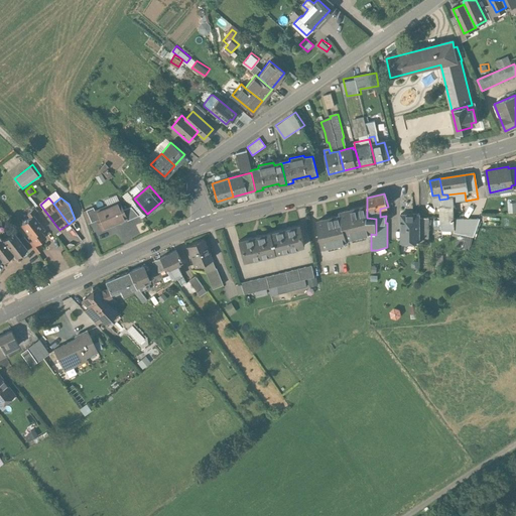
[(126,218),(119,201),(95,211),(102,228),(126,218)]
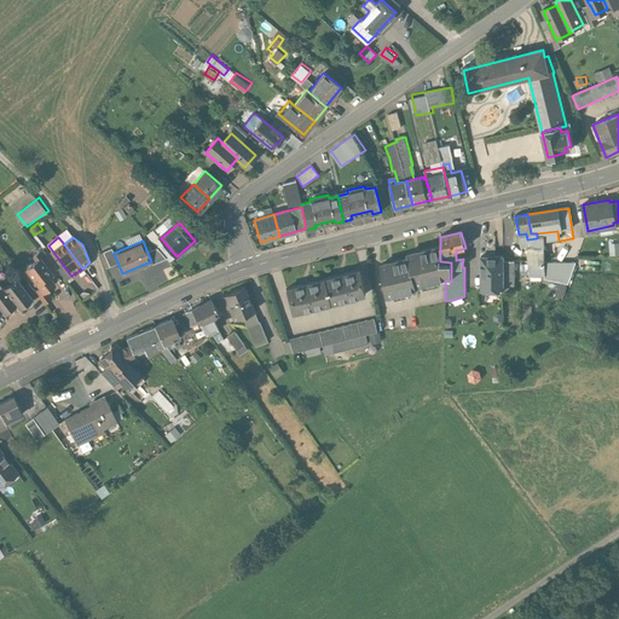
[(409,258),(381,265),(386,299),(416,291),(415,288),(445,281),(451,282),(451,262),(440,261),(440,247),(408,255),(409,258)]
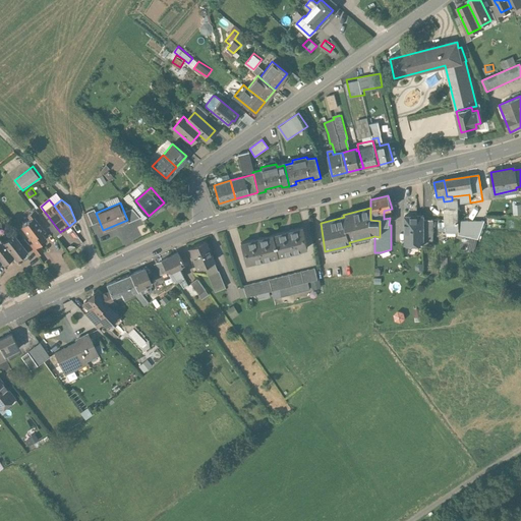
[(44,230),(33,217),(21,225),(37,245),(45,238),(41,233),(44,230)]
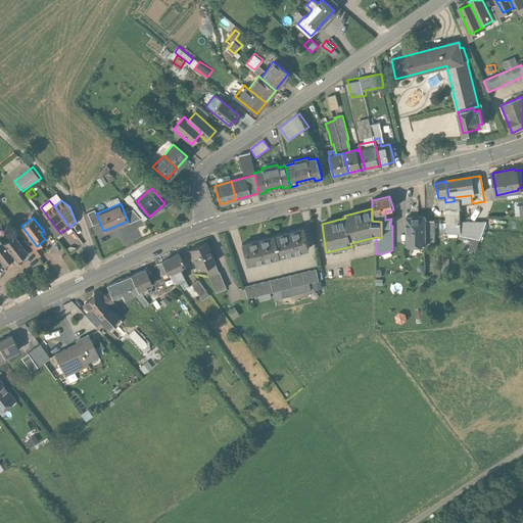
[(425,245),(425,218),(406,218),(406,232),(408,232),(408,246),(425,245)]
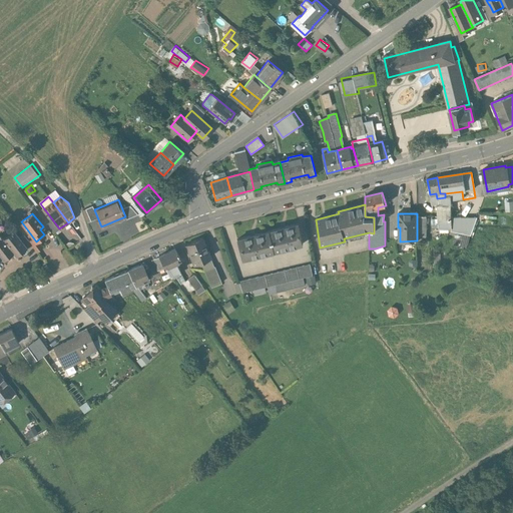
[(298,223),(268,232),(273,251),(303,243),(298,223)]
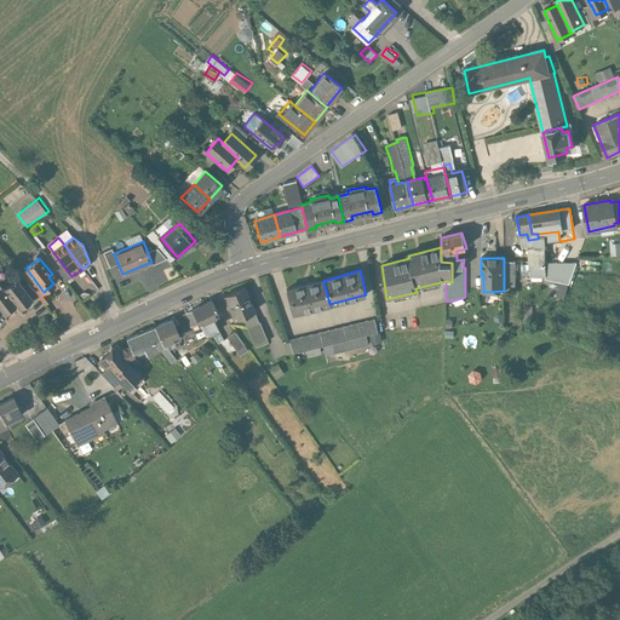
[(4,288),(16,304),(19,309),(26,304),(29,305),(33,303),(33,299),(16,279),(4,288)]
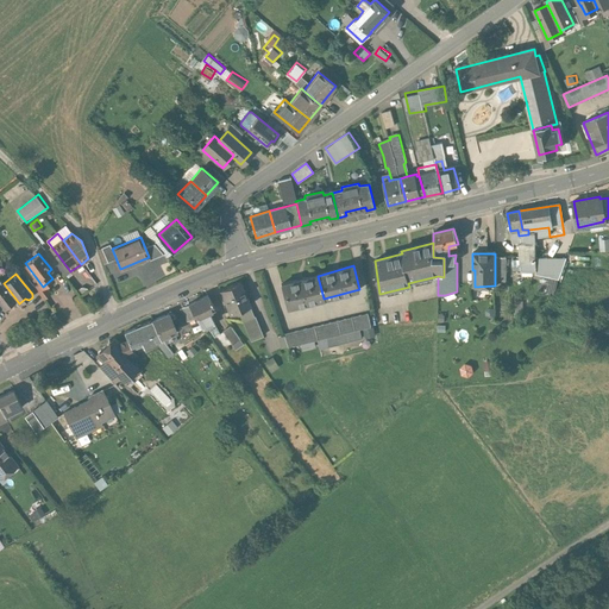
[(288,308),(324,299),(318,276),(281,284),(288,308)]
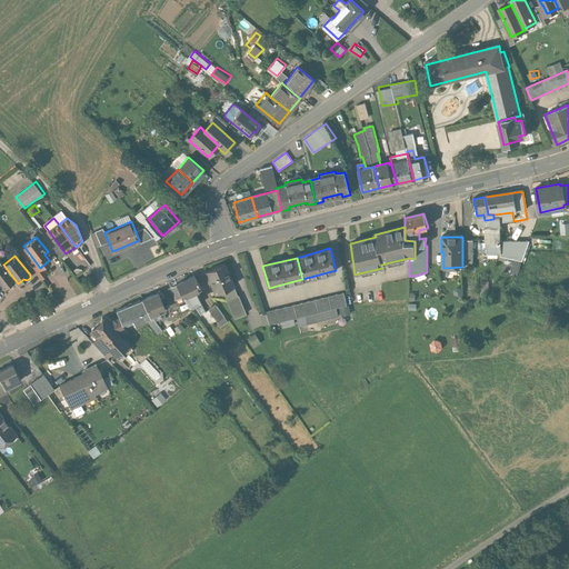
[(10,283),(15,279),(3,265),(0,260),(0,283),(1,286),(5,289),(8,289),(10,287),(10,283)]
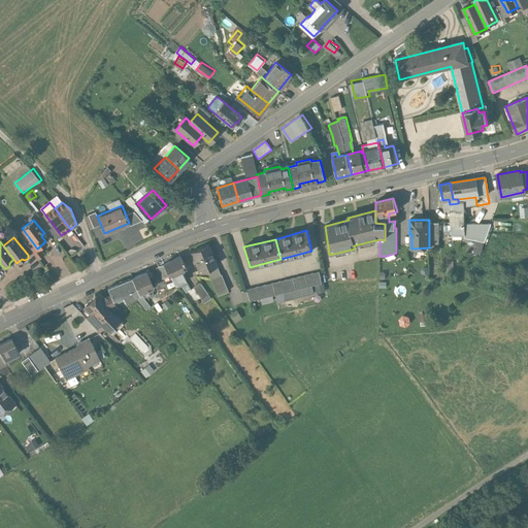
[(217,265),(207,244),(191,252),(200,272),(217,265)]
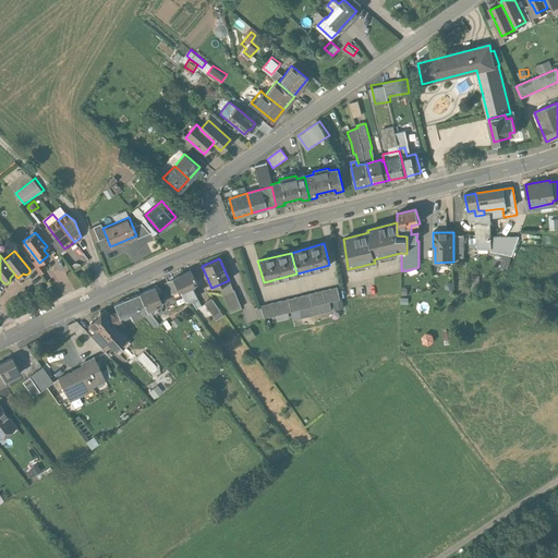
[(196,282),(191,270),(173,279),(180,291),(186,300),(195,295),(191,286),(196,282)]
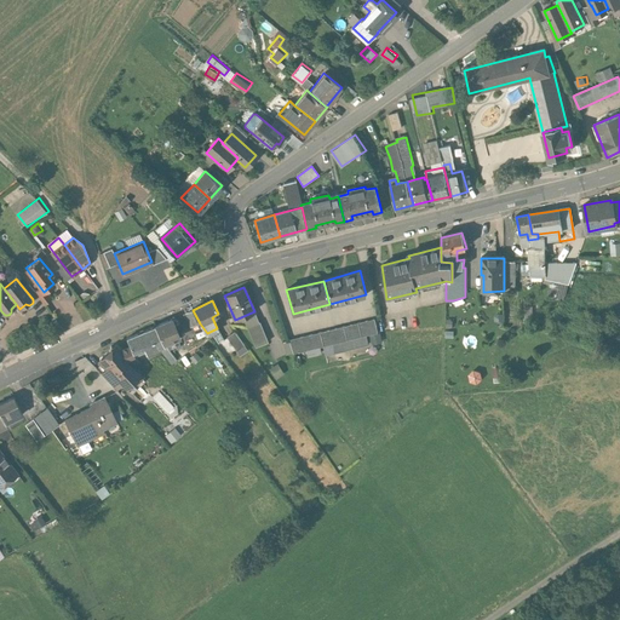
[(171,319),(155,327),(164,345),(165,345),(181,337),(171,319)]
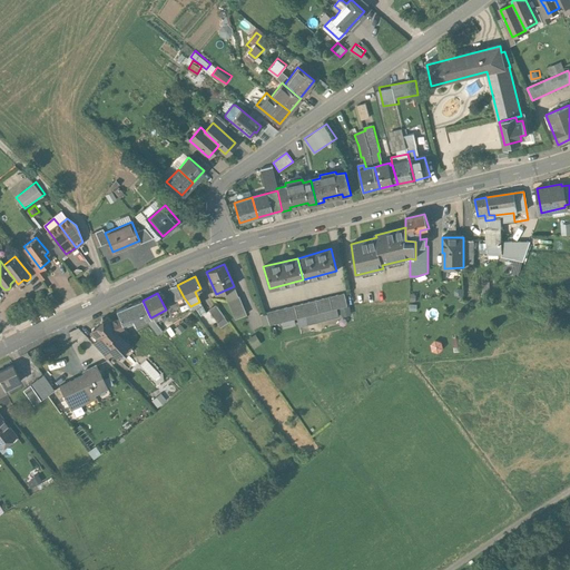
[(347,305),(344,293),(265,313),(269,325),(347,305)]
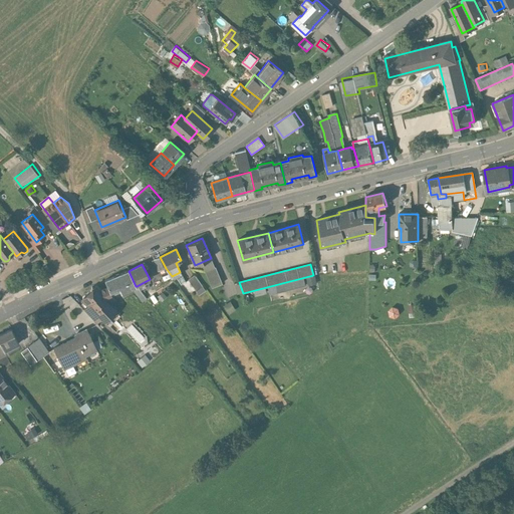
[(137,287),(137,286),(136,286),(129,271),(105,282),(107,287),(110,292),(118,288),(121,294),(137,287)]
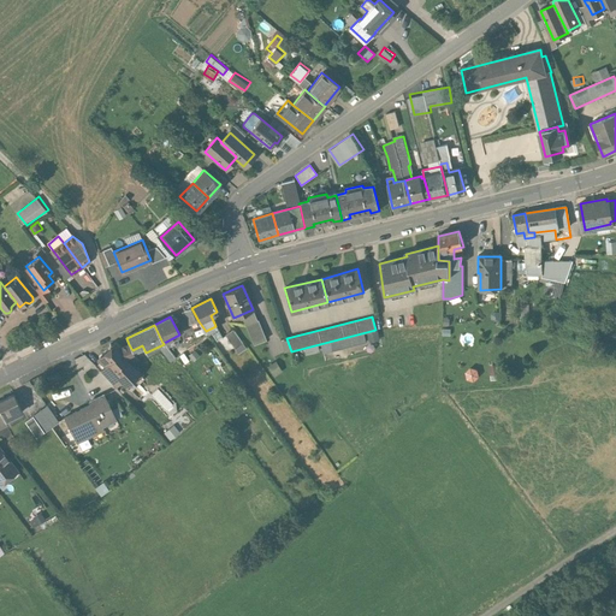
[(226,333),(240,351),(247,347),(235,327),(226,333)]
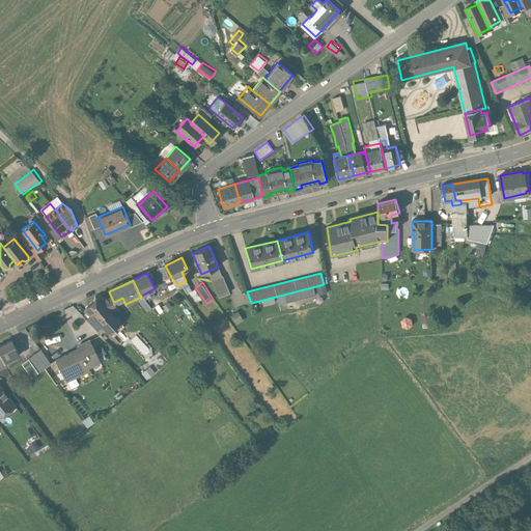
[(115,305),(114,302),(111,297),(105,300),(101,295),(98,298),(95,297),(94,301),(86,309),(108,331),(119,320),(110,310),(112,307),(115,305)]
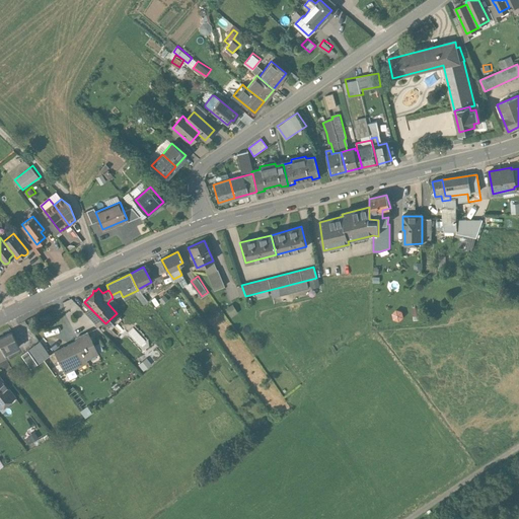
[(404,318),(404,310),(394,311),(395,319),(404,318)]
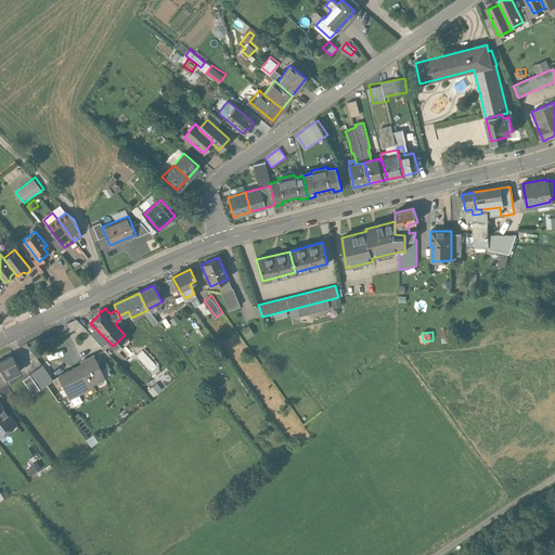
[(20,372),(12,356),(0,361),(0,385),(5,383),(4,379),(20,372)]
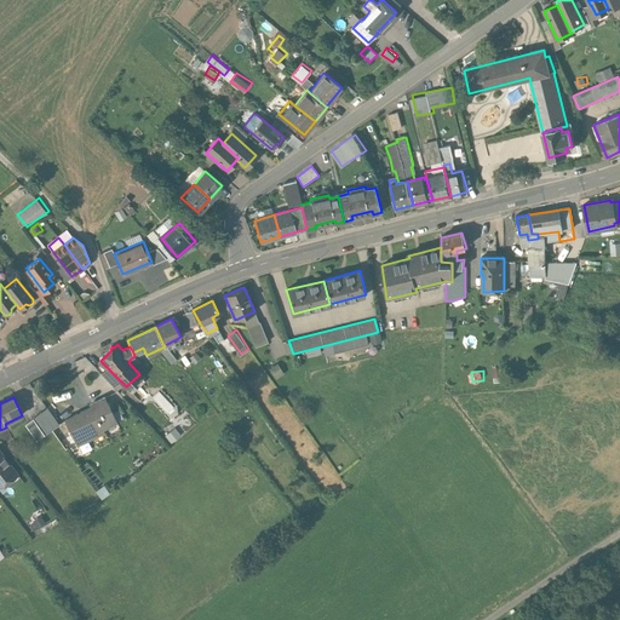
[(116,422),(105,397),(91,405),(92,407),(64,420),(69,430),(70,430),(78,445),(90,438),(86,432),(101,426),(102,429),(116,422)]
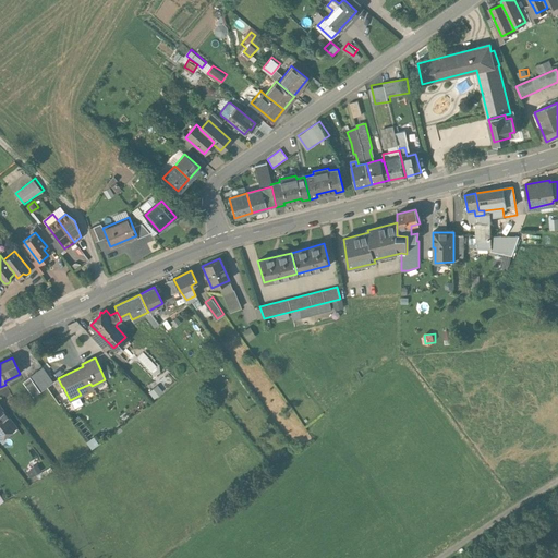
[(52,383),(41,368),(23,381),(33,397),(52,383)]
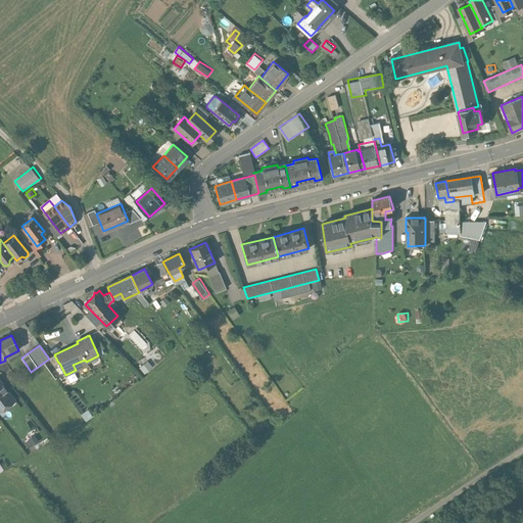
[(140,366),(145,373),(154,366),(149,359),(140,366)]
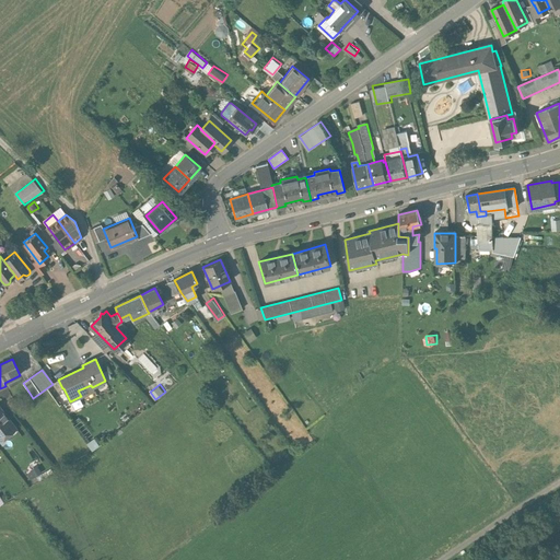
[(0,433),(13,424),(0,407),(0,433)]
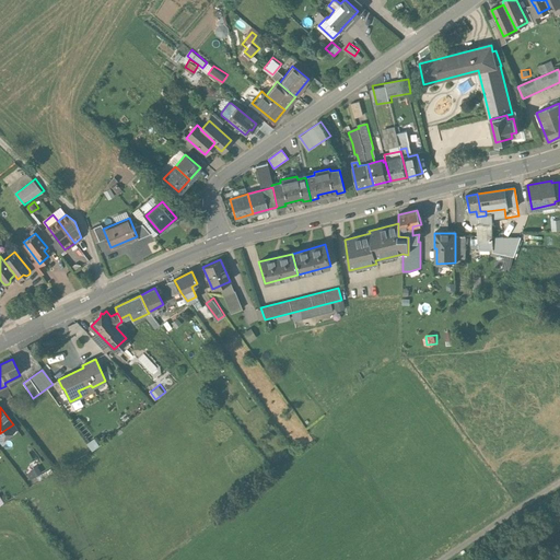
[(27,471),(31,478),(43,471),(39,465),(27,471)]
